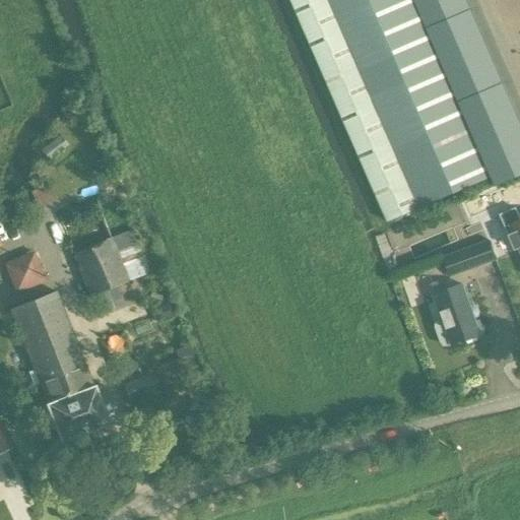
[(290,0),(387,222),(491,178),(495,186),(519,175),(519,130),(463,0),(290,0)]
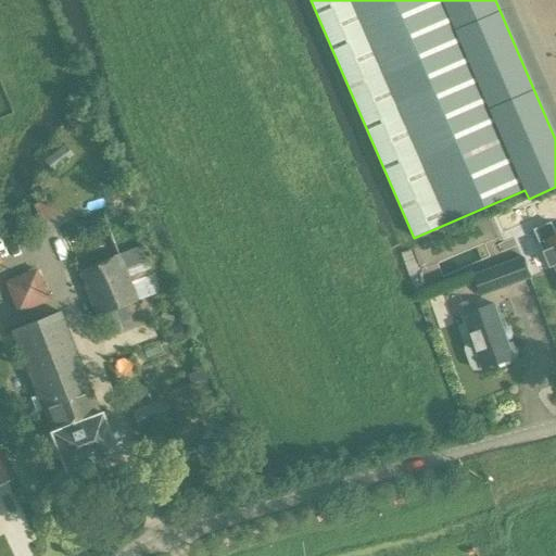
[(535,219),(530,205),(497,219),(504,234),(535,219)]
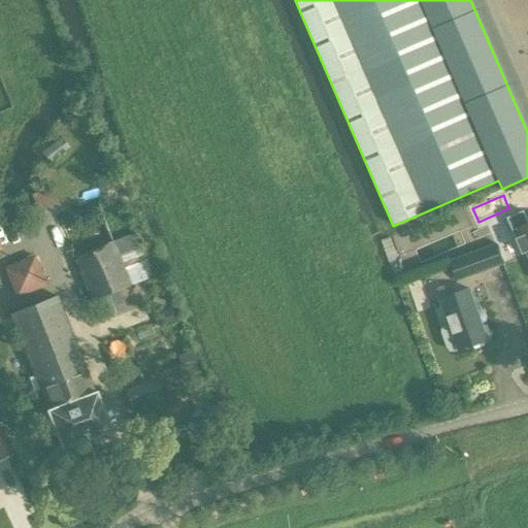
[(90,301),(119,290),(130,286),(151,277),(123,206),(103,215),(100,204),(78,212),(58,220),(69,251),(90,301)]
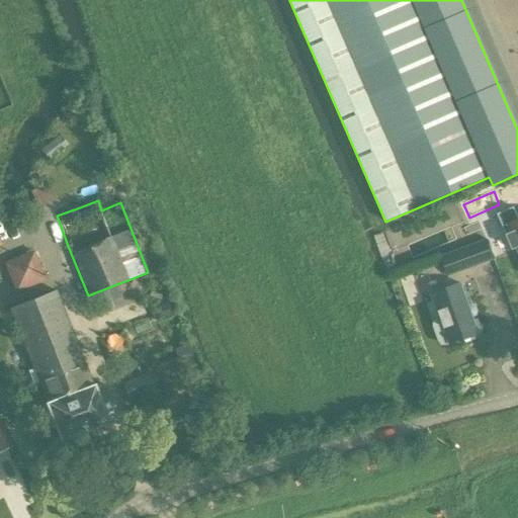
[(517,214),(515,206),(498,213),(513,249),(516,248),(517,251),(517,214)]
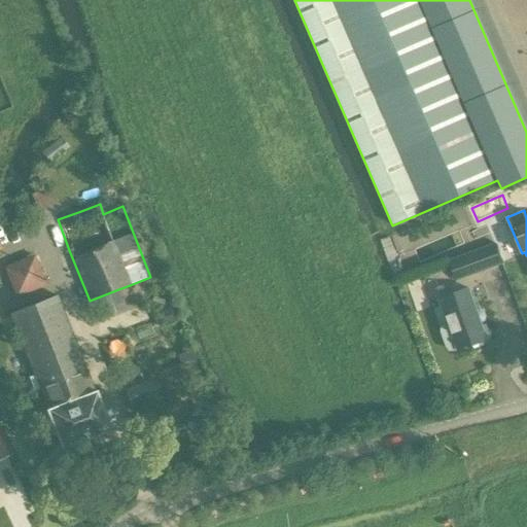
[(503,264),(495,243),(448,259),(456,280),(503,264)]
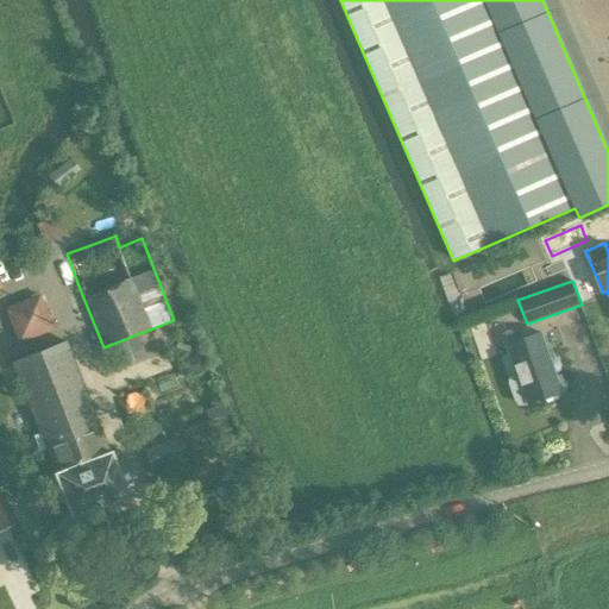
[(4,308),(17,343),(54,331),(39,294),(4,308)]
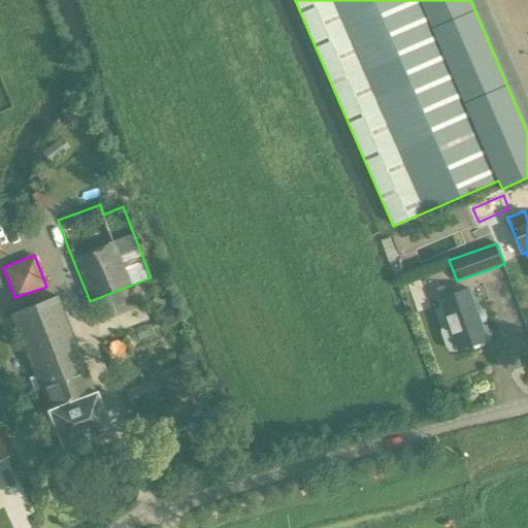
[(441,298),(451,324),(447,325),(443,328),(443,333),(449,348),(451,351),(455,351),(459,349),(459,350),(487,339),(469,288),(441,298)]
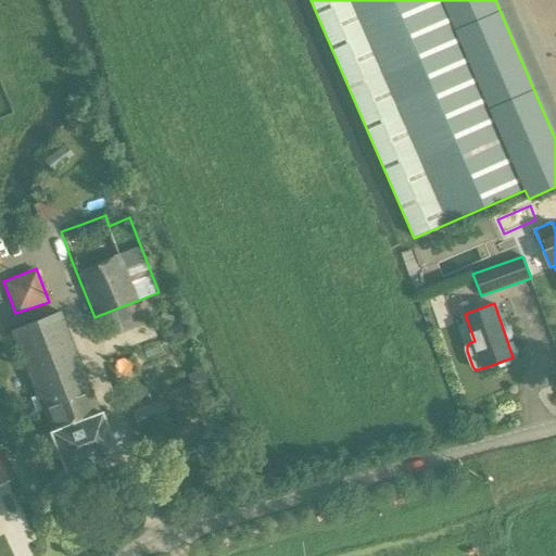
[(98,413),(59,311),(10,330),(47,424),(50,432),(101,413),(101,412),(98,413)]
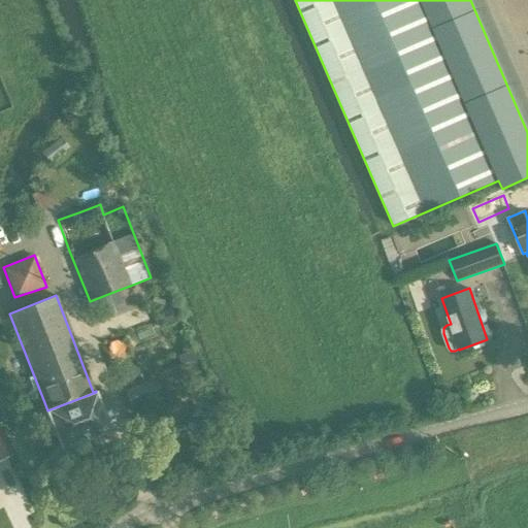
[(159,316),(157,320),(160,327),(175,321),(172,310),(159,316)]
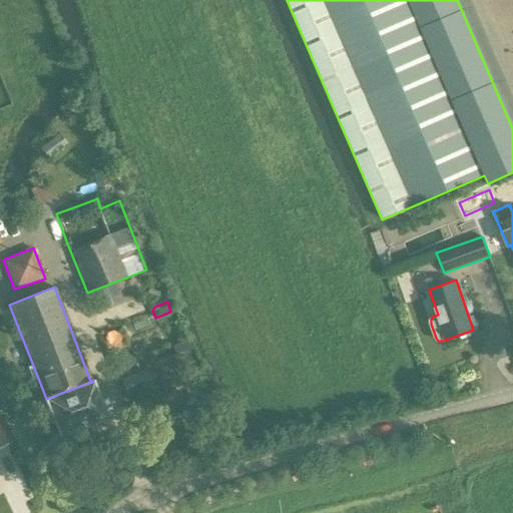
[(189,351),(155,360),(157,366),(159,372),(192,363),(189,351)]
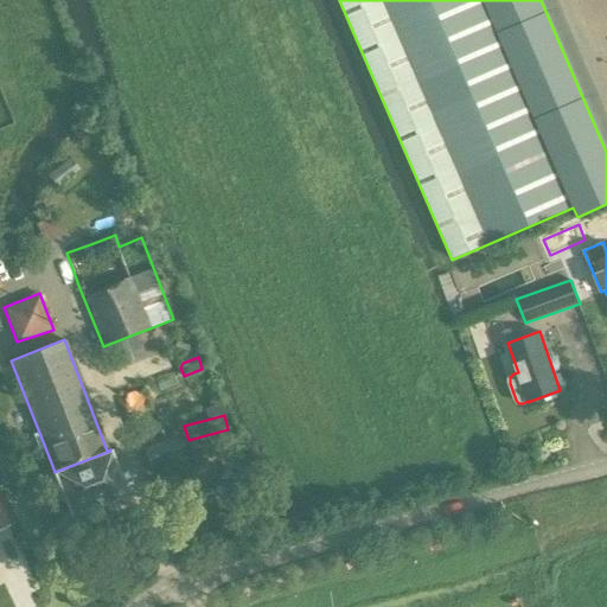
[(142,445),(164,438),(158,423),(138,430),(142,445)]
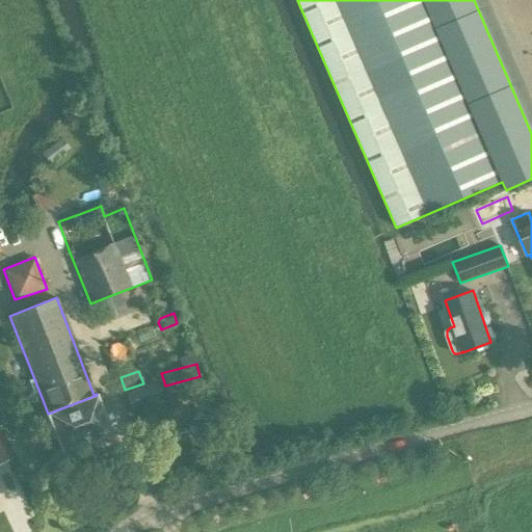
[(128,391),(134,408),(163,398),(156,377),(150,380),(151,383),(128,391)]
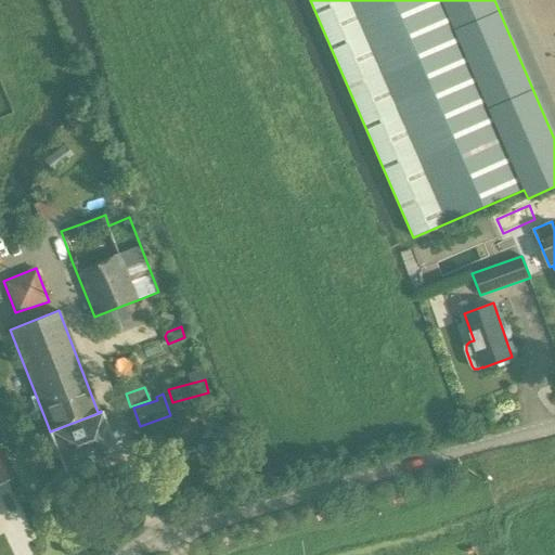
[(116,452),(101,412),(50,431),(47,423),(22,434),(26,446),(50,437),(64,473),(116,452)]
